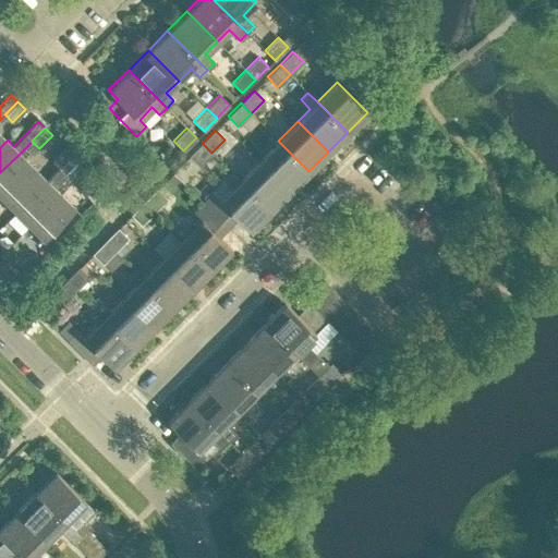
[(258,160),(289,191),(308,171),(278,141),(258,160)]
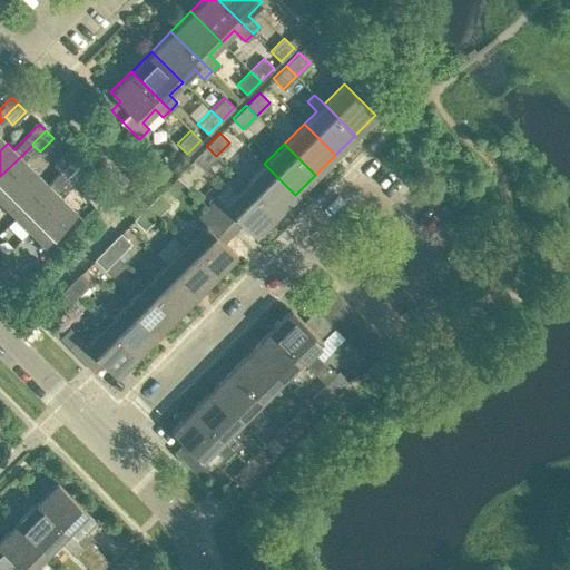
[(193,159),(203,169),(216,156),(206,146),(193,159)]
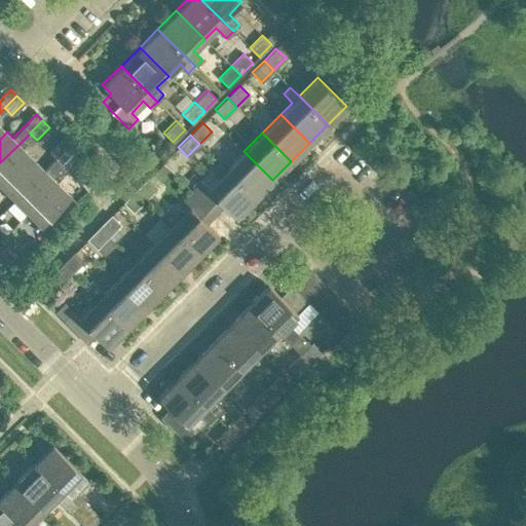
[(55,158),(68,146),(61,139),(48,151),(54,158),(55,158)]
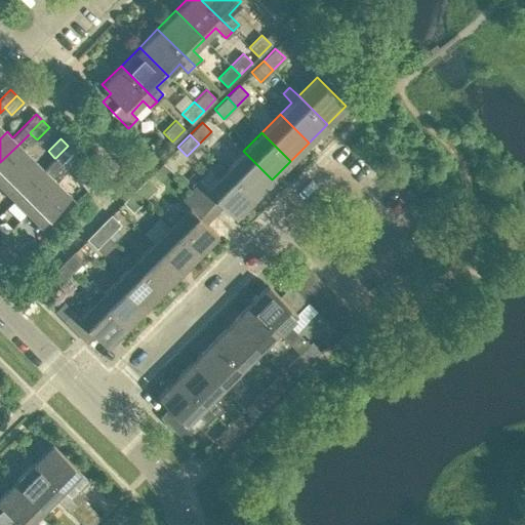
[(0,162),(0,185),(1,186),(32,156),(19,144),(0,162)]
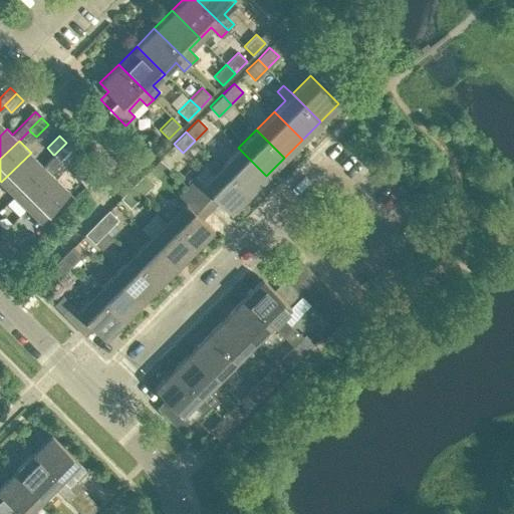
[(14,195),(26,207),(56,178),(50,172),(61,161),(60,161),(72,149),(66,143),(54,155),(53,155),(43,165),(14,195)]
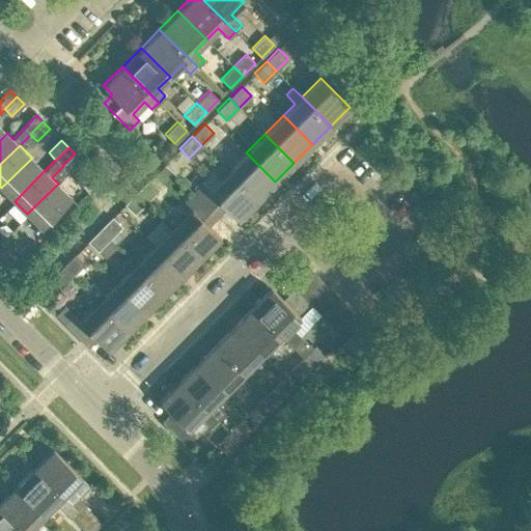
[(228,171),(257,200),(275,182),(246,152),(228,171)]
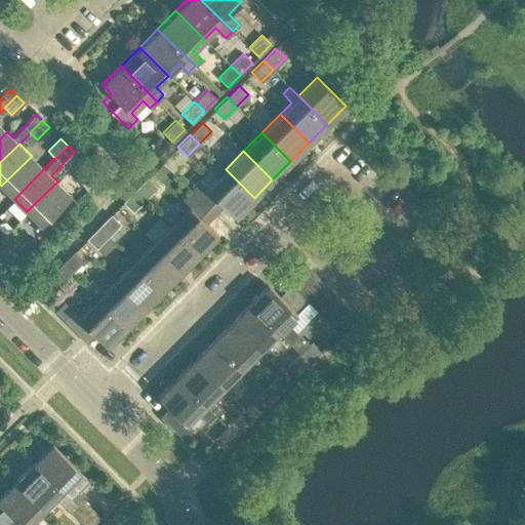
[(1,186),(14,199),(44,168),(32,156),(1,186)]
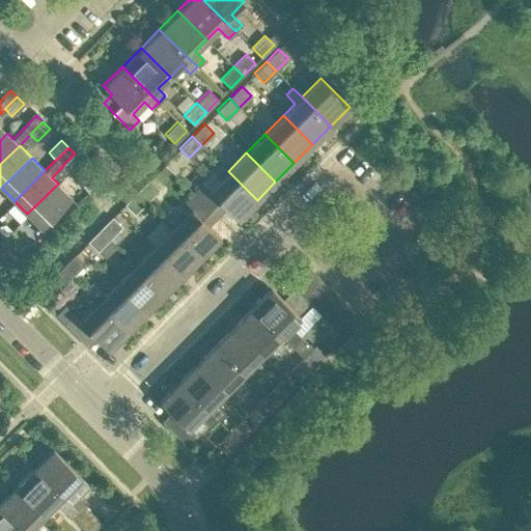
[(202,184),(193,193),(217,217),(226,207),(238,219),(257,200),(228,171),(219,162),(213,169),(221,177),(208,191),(202,184)]
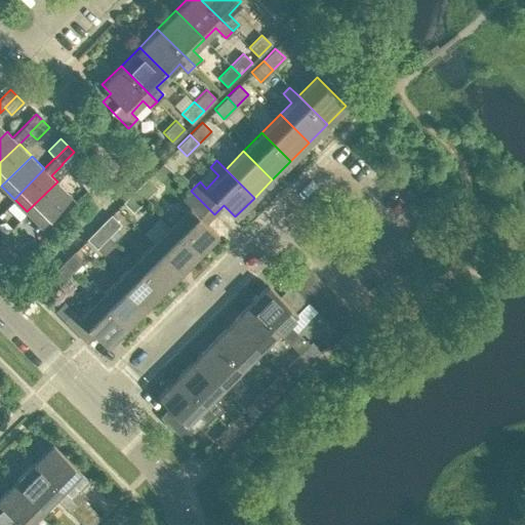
[(168,168),(163,163),(152,173),(158,179),(168,168)]
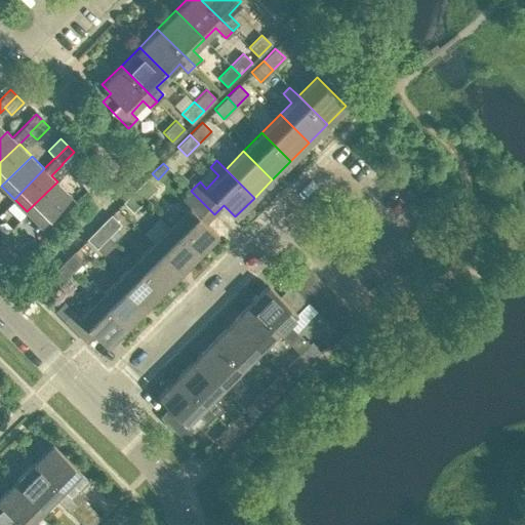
[(74,176),(87,190),(93,183),(81,170),(74,176)]
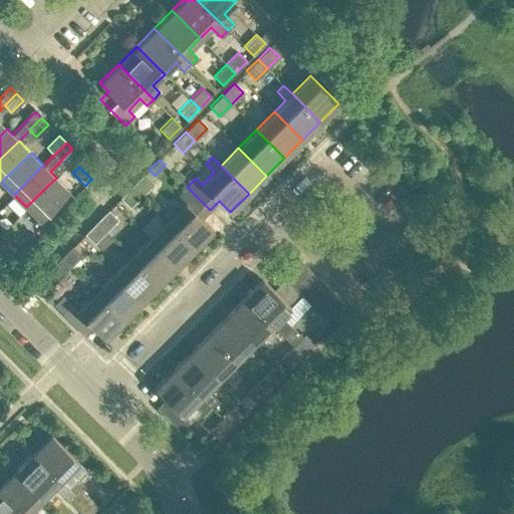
[(144,174),(132,185),(142,195),(154,183),(144,174)]
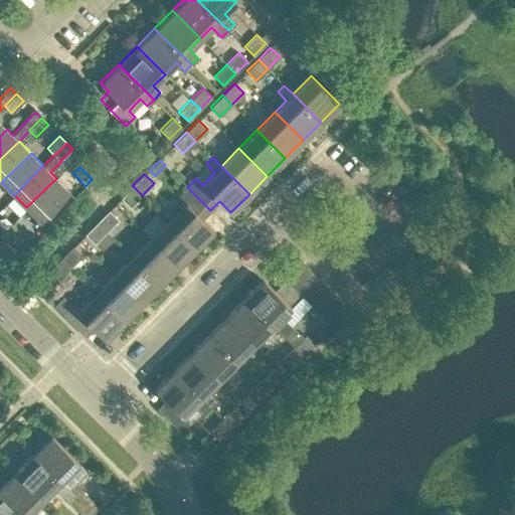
[(56,178),(26,207),(39,220),(68,190),(56,178)]
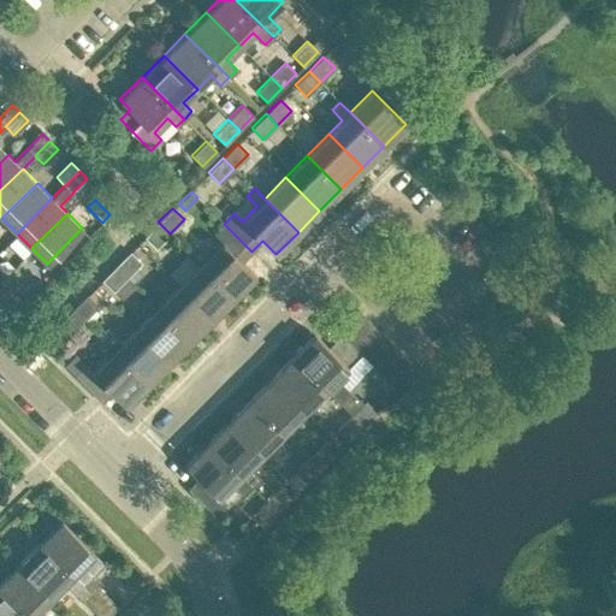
[(170,234),(158,221),(144,236),(155,248),(170,234)]
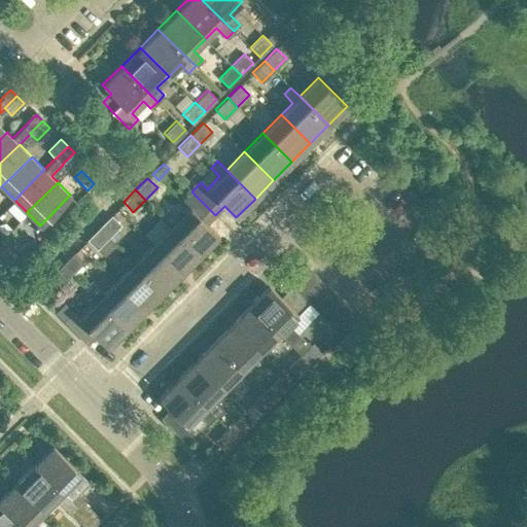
[(171,225),(200,254),(218,235),(207,223),(215,215),(191,191),(183,200),(189,206),(177,218),(170,211),(163,217),(171,225)]
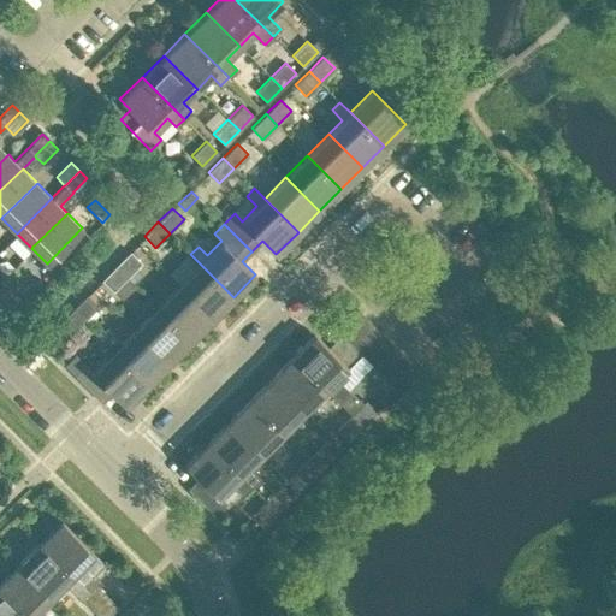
[(130,250),(116,265),(126,276),(141,262),(130,250)]
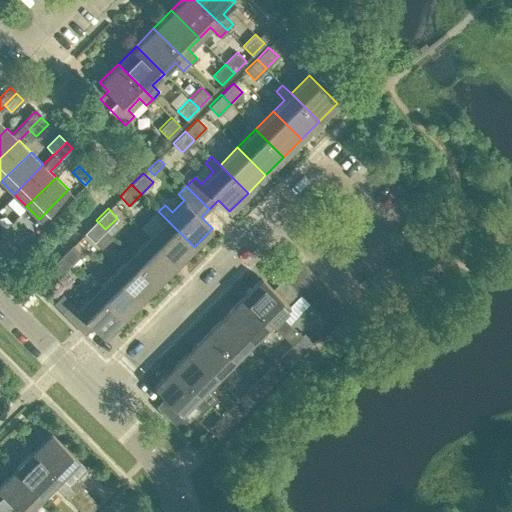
[(166,219),(148,237),(176,265),(194,247),(166,219)]
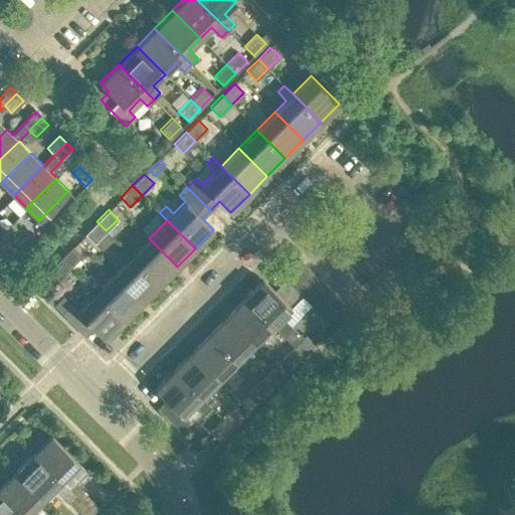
[(106,230),(97,221),(84,233),(94,242),(106,230)]
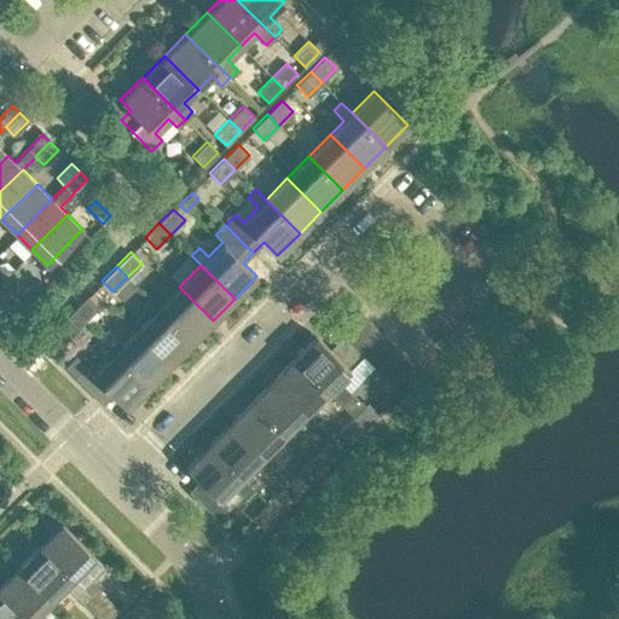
[(179,287),(157,308),(191,342),(213,320),(179,287)]
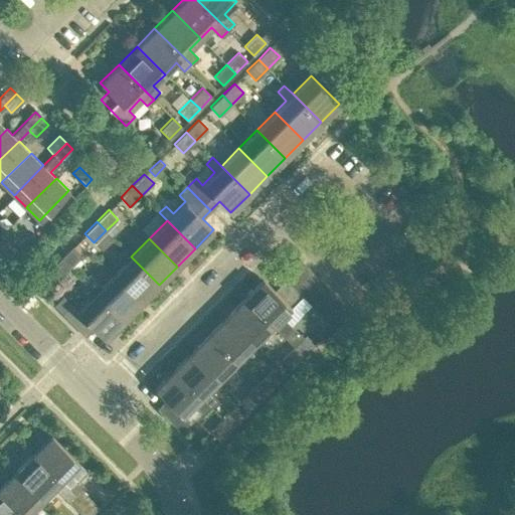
[(72,245),(60,258),(70,267),(81,255),(72,245)]
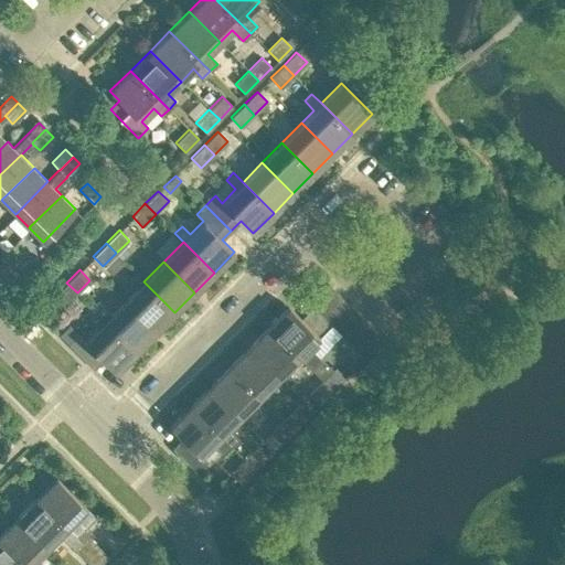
[(23,278),(16,270),(4,281),(12,289),(23,278)]
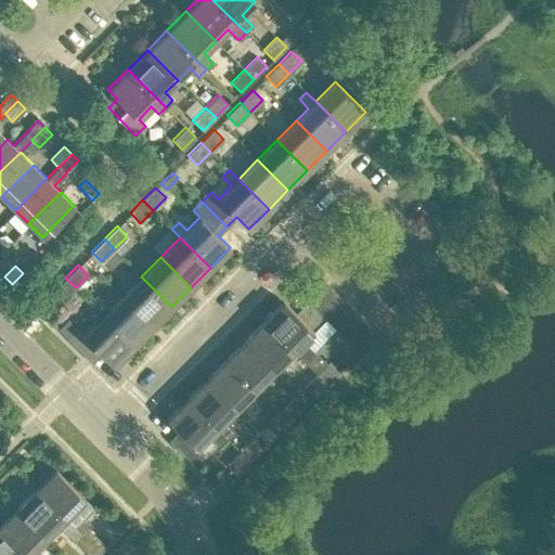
[(134,284),(121,296),(152,326),(171,307),(141,276),(131,268),(125,274),(134,284)]
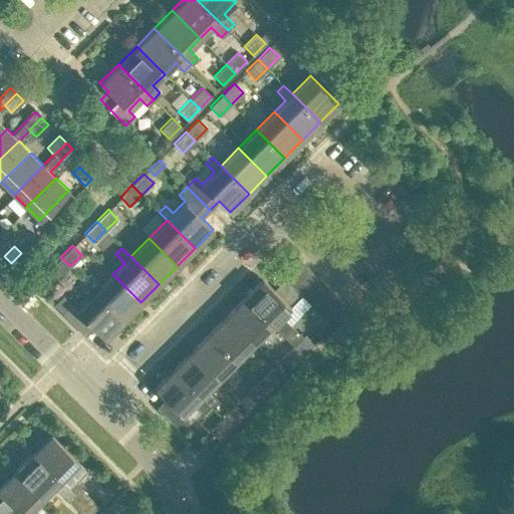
[(70,266),(60,257),(49,269),(58,278),(70,266)]
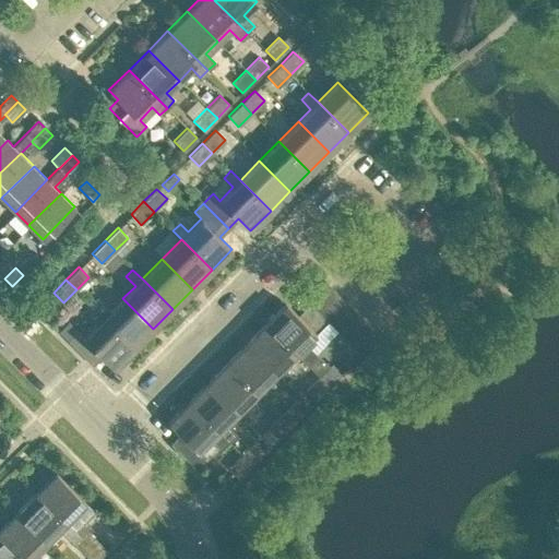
[(314,307),(323,316),(342,297),(333,288),(314,307)]
